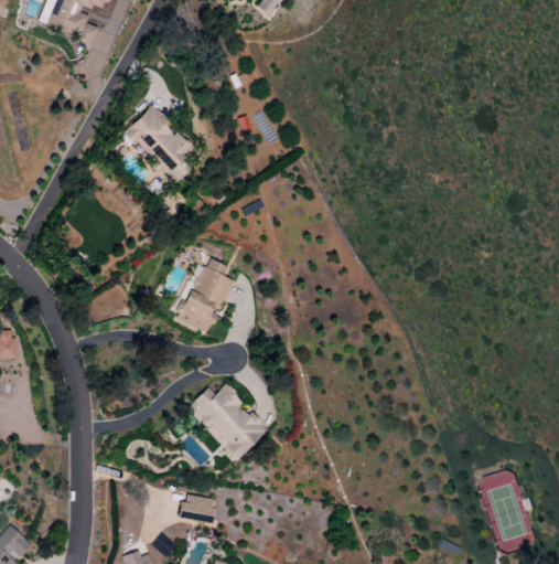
[(45,0),(38,22),(75,35),(72,42),(90,49),(98,27),(86,22),(90,11),(110,18),(117,0),(45,0)]
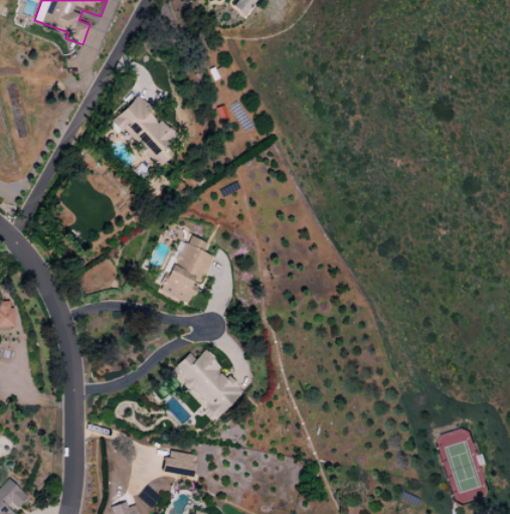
[(237,0),(234,5),(248,16),(260,0),(237,0)]
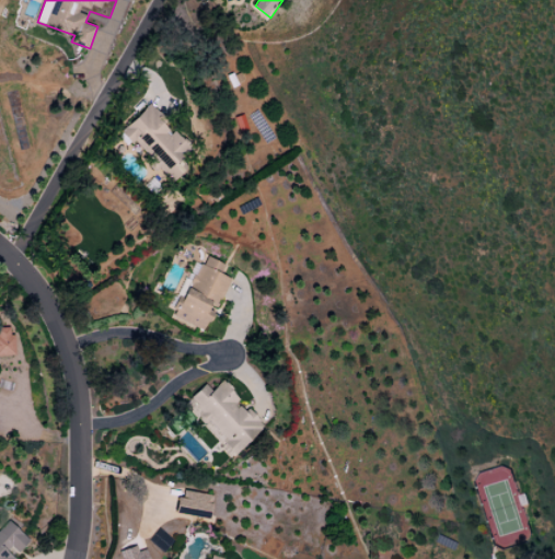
[(166,174),(194,150),(152,103),(125,127),(166,174)]
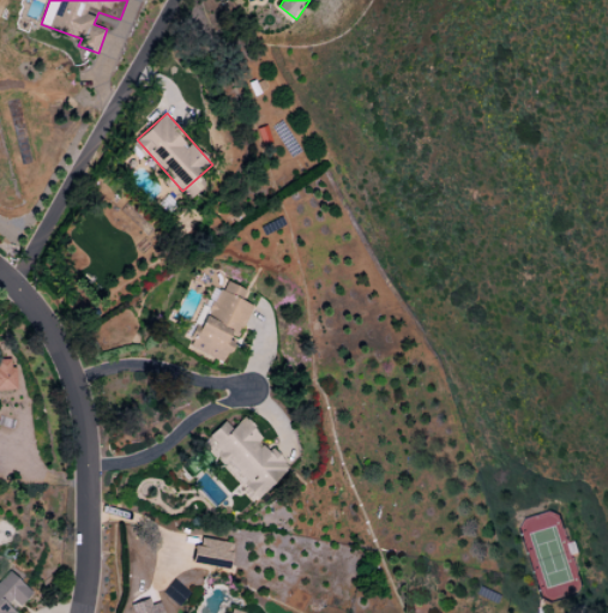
[(224,362),(236,340),(238,340),(256,305),(247,300),(252,292),(228,278),(192,346),(224,362)]
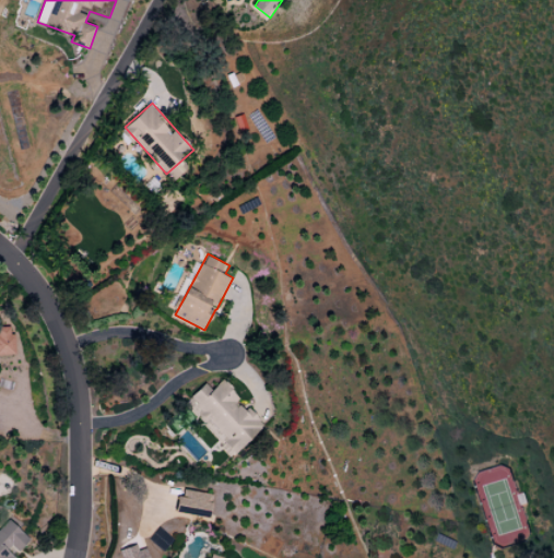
[(0,354),(15,355),(14,325),(0,325),(0,354)]
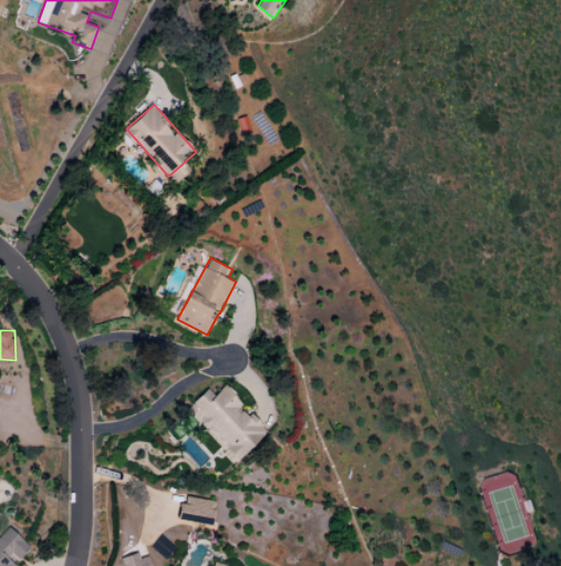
[(240,460),(271,431),(253,413),(249,418),(240,408),(243,403),(227,384),(216,395),(209,389),(188,409),(206,429),(211,423),(231,444),(228,446),(240,460)]
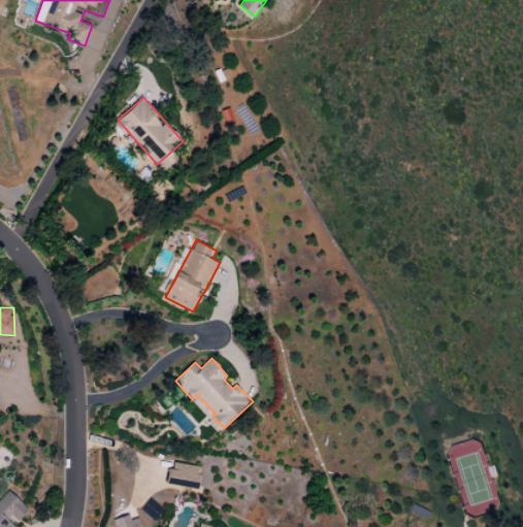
[(200,488),(202,465),(170,462),(168,485),(200,488)]
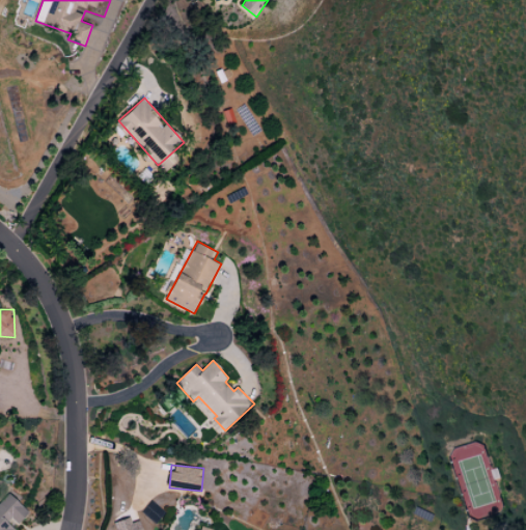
[(0,529),(15,529),(8,523),(12,518),(19,524),(30,512),(9,493),(0,502),(0,529)]
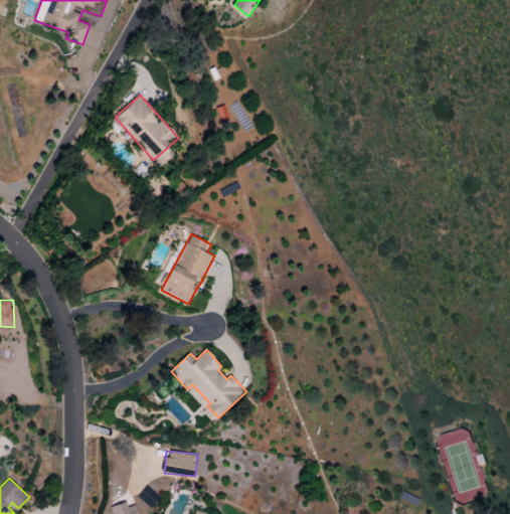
[(140,513),(136,504),(129,507),(127,501),(111,507),(114,513),(140,513)]
